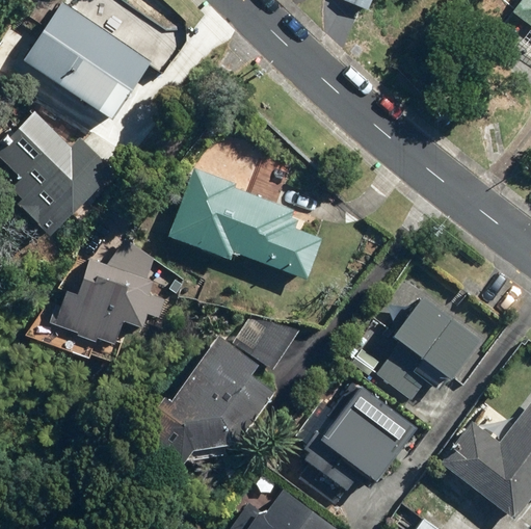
[(341,0),(367,10),(371,0),(341,0)]
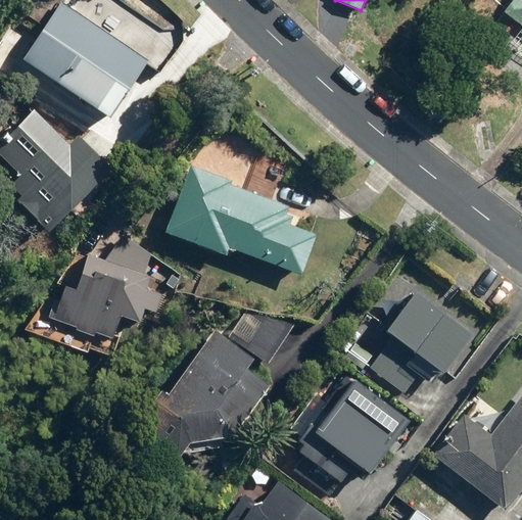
[(514,0),(506,10),(521,22),(521,28),(511,43),(521,51),(521,0),(514,0)]
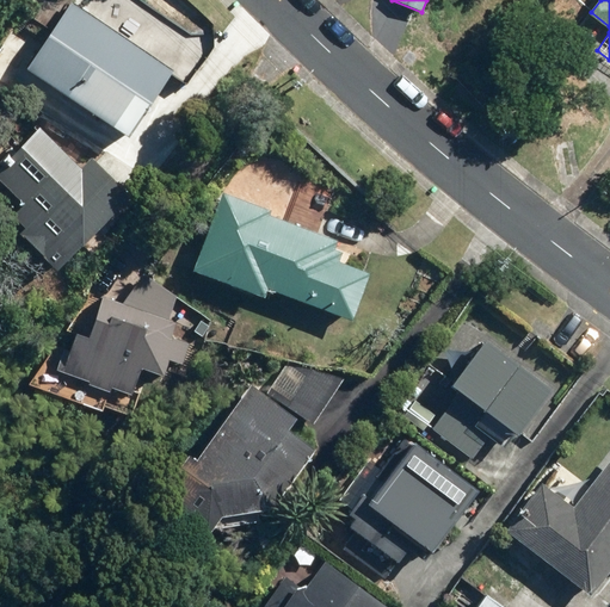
[(26,69),(128,138),(176,70),(73,1),(26,69)]
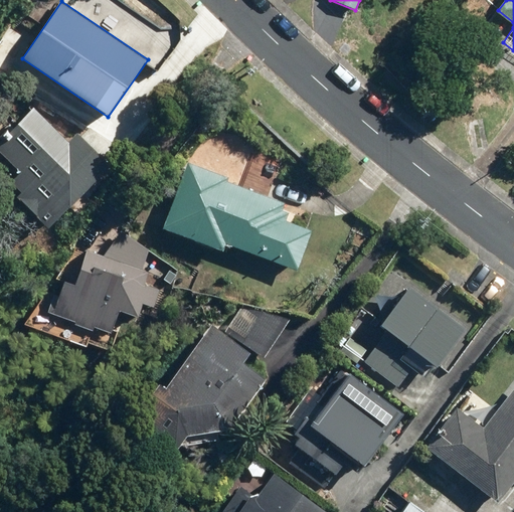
[(69,208),(112,165),(77,133),(69,141),(31,105),(0,137),(0,153),(20,173),(10,184),(20,193),(15,198),(47,230),(69,208)]
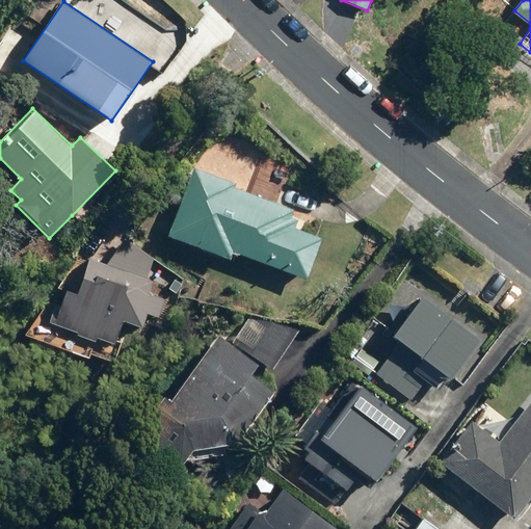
[(308,280),(323,238),(295,229),(298,219),(293,217),(296,209),(191,172),(167,237),(231,260),(232,256),(237,258),(238,255),(308,280)]
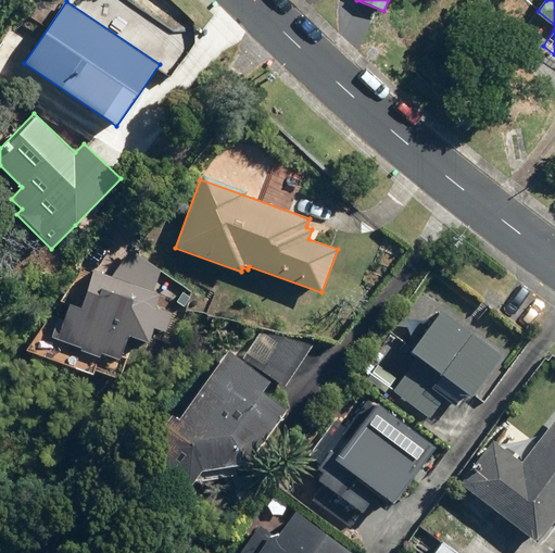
[(80,309),(68,304),(57,341),(82,350),(82,352),(99,357),(101,353),(120,360),(127,337),(149,344),(154,328),(166,332),(174,313),(160,308),(165,294),(93,269),(80,309)]
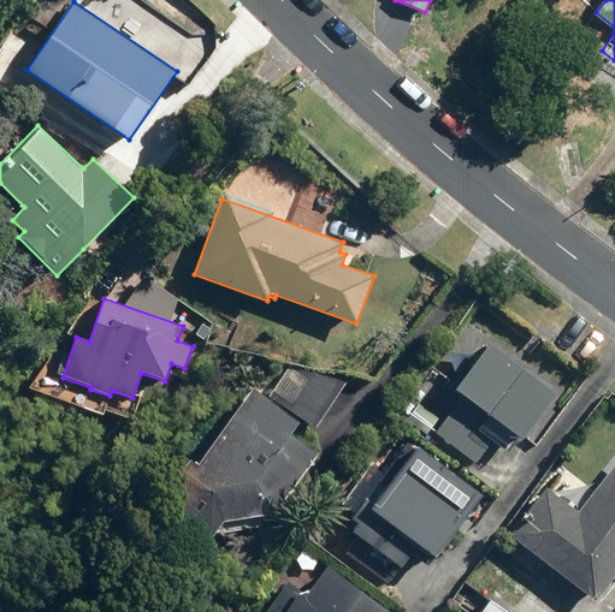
[(556,393),(489,343),(453,390),(462,397),(435,433),(477,463),(492,441),(508,453),(519,439),(520,441),(556,393)]
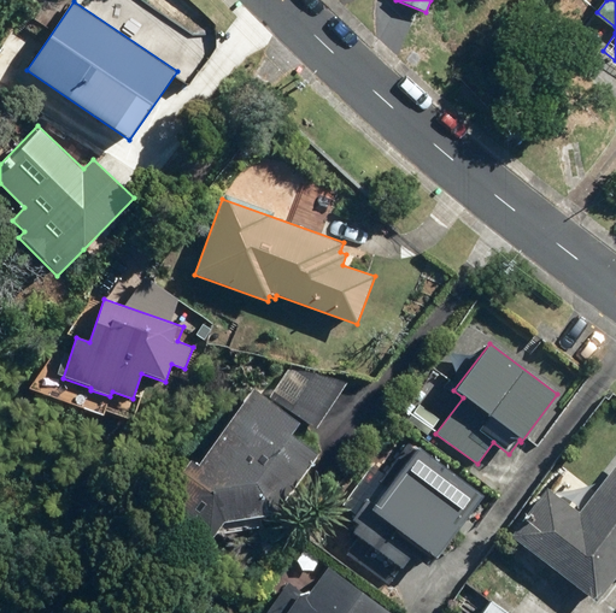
[(183,466),(191,516),(276,504),(318,443),(295,428),(305,413),(317,422),(352,372),(295,358),(270,394),(256,384),(203,461),(192,454),(183,466)]
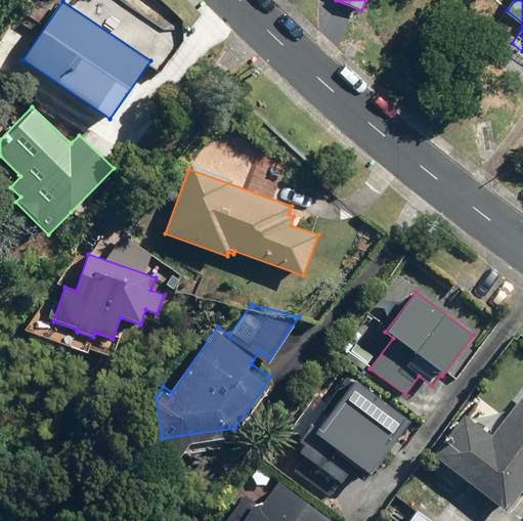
[(355,465),(369,476),(410,423),(355,380),(318,427),(312,423),(297,441),(303,446),(299,451),(341,484),(355,465)]
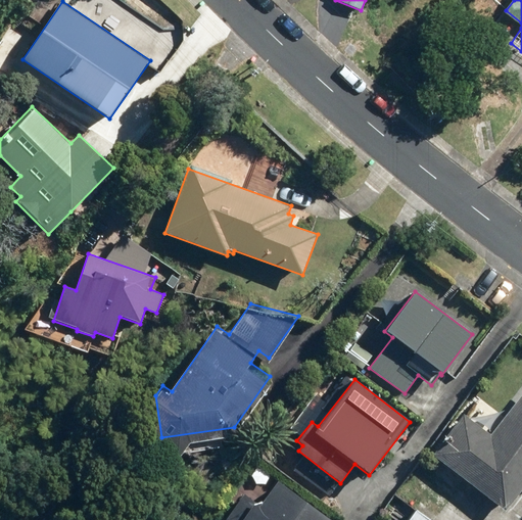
[(431,452),(504,509),(521,486),(521,391),(491,433),(462,411),(431,452)]
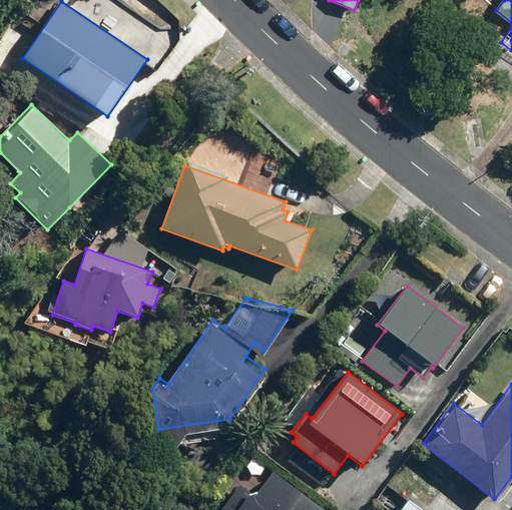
[(324,509),(326,509),(270,468),(237,509),(324,509)]
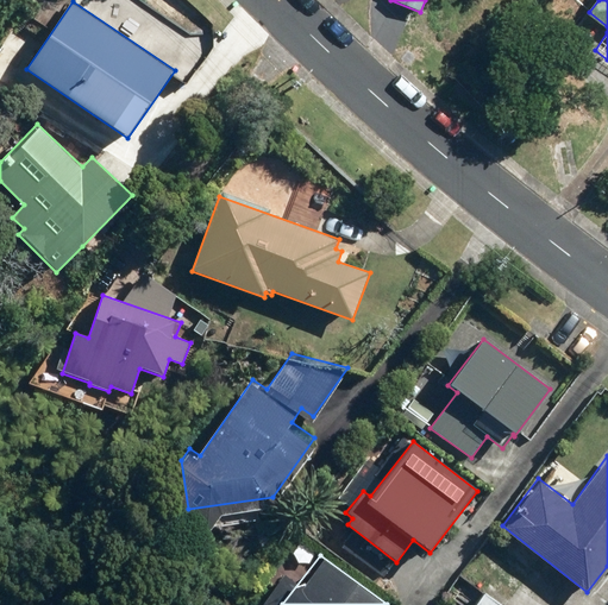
[(512,604),(487,587),(474,604),(512,604)]
